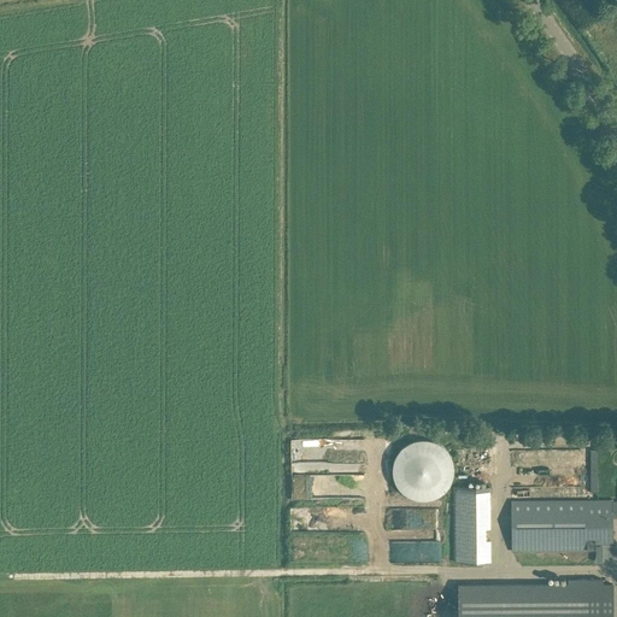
[(406,445),(403,448),(400,450),(397,454),(394,462),(393,472),(394,480),(395,483),(398,487),(400,489),(406,495),(413,498),(419,500),(429,499),(435,498),(439,495),(444,492),(448,486),(451,481),(453,476),(453,468),(453,463),(451,458),(450,454),(446,448),(442,446),(439,444),(433,440),(425,439),(418,440),(412,441),(406,445)]
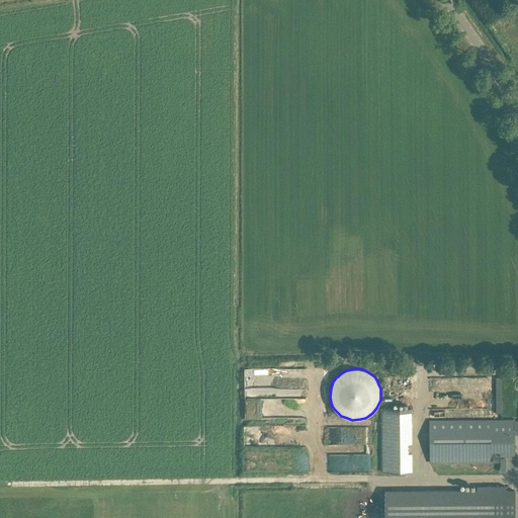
[(245,400),(246,418),(309,416),(308,399),(245,400)]
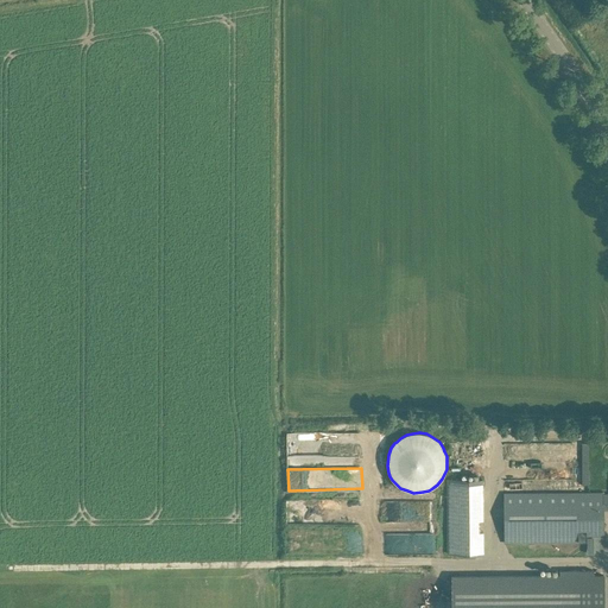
[(505,493),(505,542),(603,542),(603,510),(603,494),(603,493),(505,493)]
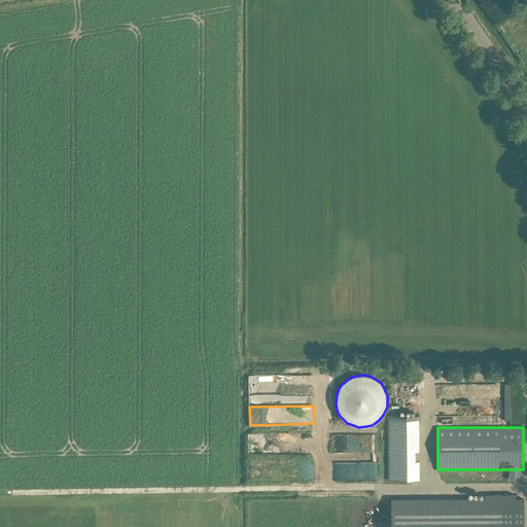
[(377,452),(377,434),(330,434),(330,452),(377,452)]
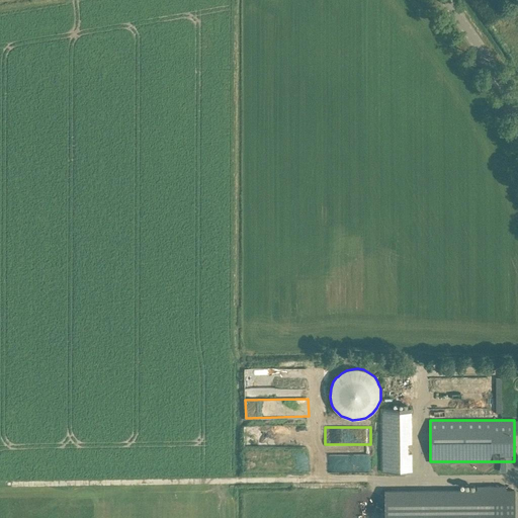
[(381,439),(381,471),(411,471),(411,439),(381,439)]
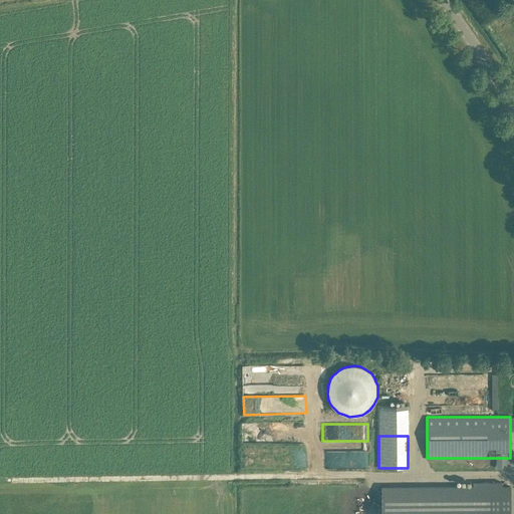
[(501,482),(473,482),(473,487),(382,487),(381,513),(510,513),(511,486),(501,487),(501,482)]
